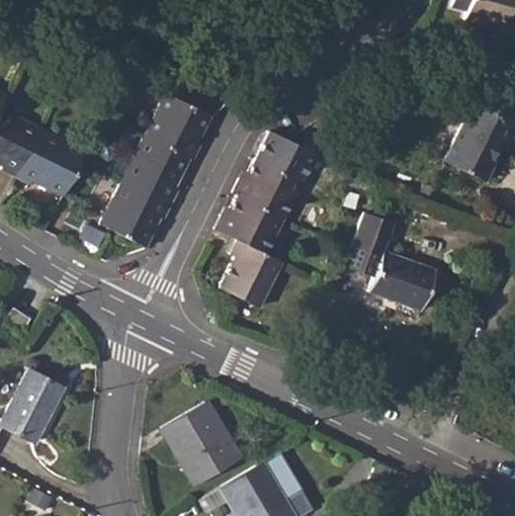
[(513,0),(453,0),(452,7),(469,12),(467,19),(506,29),(507,25),(513,0)]
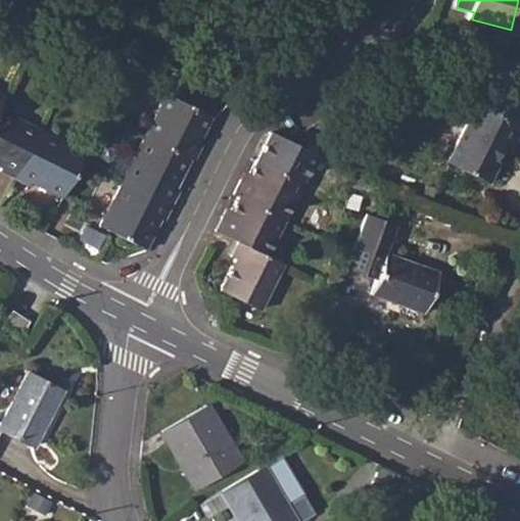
[(475,102),(446,161),(489,183),(499,164),(495,163),(503,148),(512,152),(519,136),(519,100),(487,84),(478,104),(475,102)]
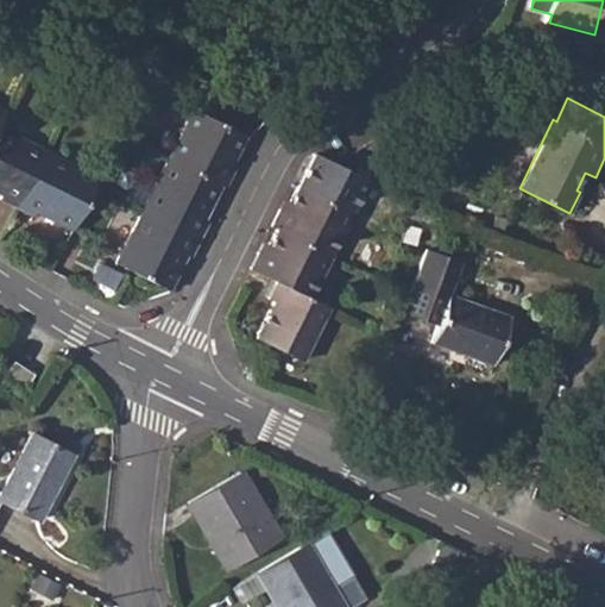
[(197,104),(170,157),(225,183),(229,186),(238,166),(233,163),(250,131),(197,104)]
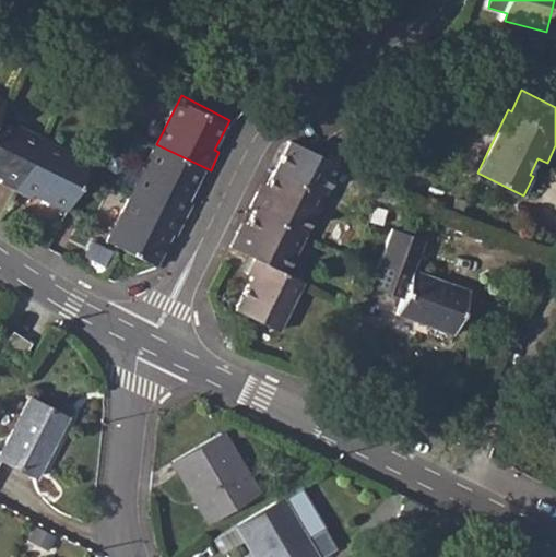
[(0,176),(3,177),(1,181),(18,189),(43,138),(0,115),(0,176)]
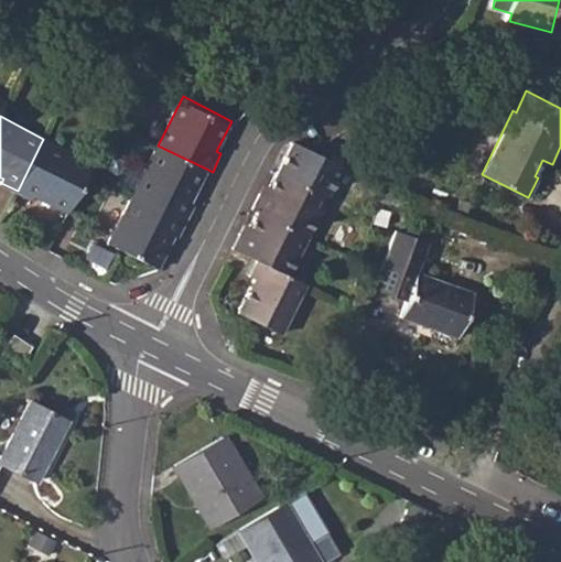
[(43,139),(18,191),(33,200),(35,195),(69,212),(89,172),(93,164),(43,139)]
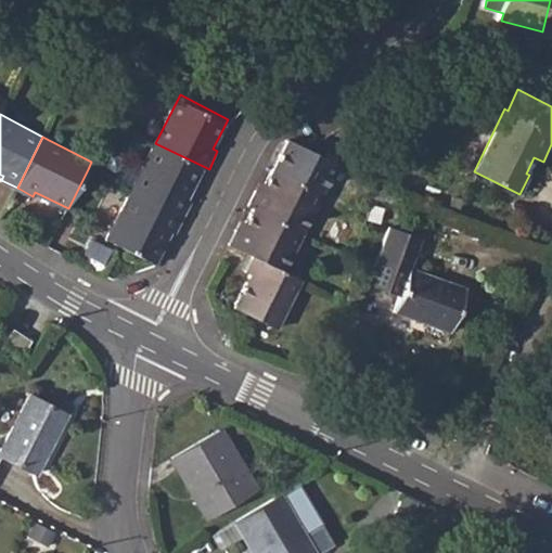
[(258,190),(251,205),(256,208),(304,232),(323,194),(337,164),(290,140),(276,170),(264,193),(258,190)]
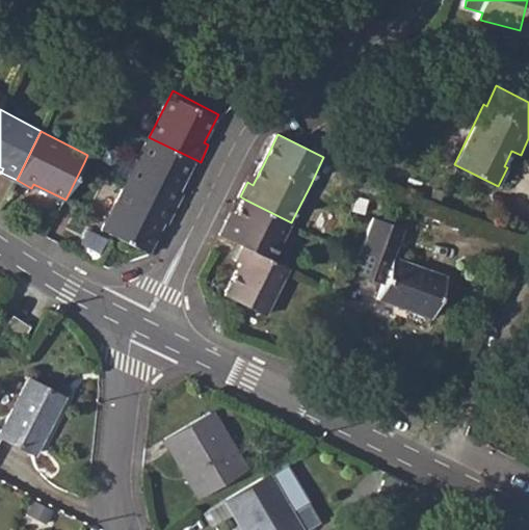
[(149,137),(126,183),(177,208),(185,191),(181,189),(196,160),(149,137)]
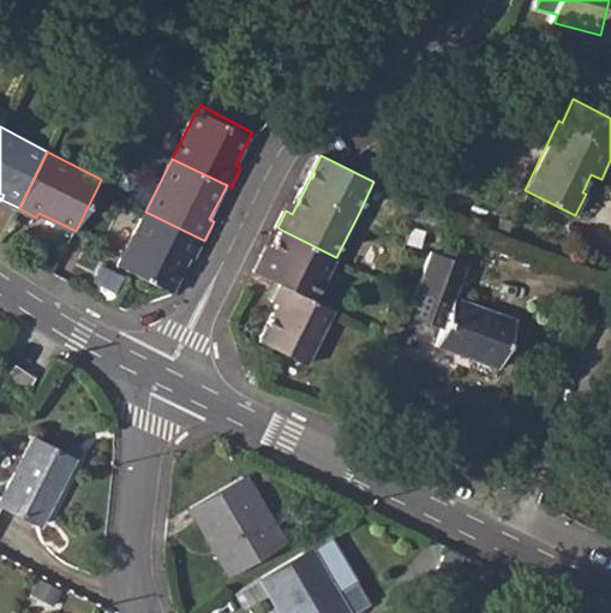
[(204,240),(145,212),(119,265),(173,291),(191,255),(196,257),(204,240)]
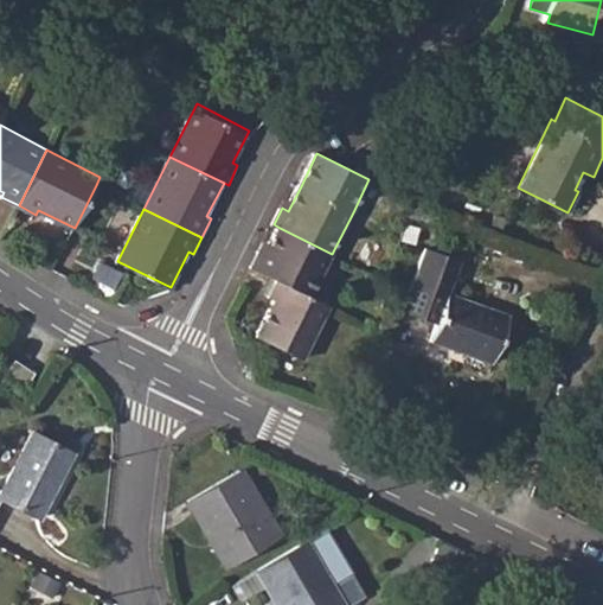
[(405,225),(401,242),(415,246),(418,229),(405,225)]
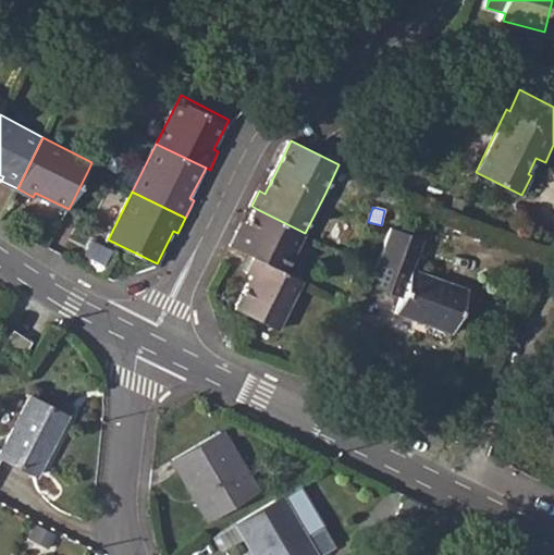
[(239,230),(232,245),(257,258),(285,272),(305,233),(257,209),(245,233),(239,230)]
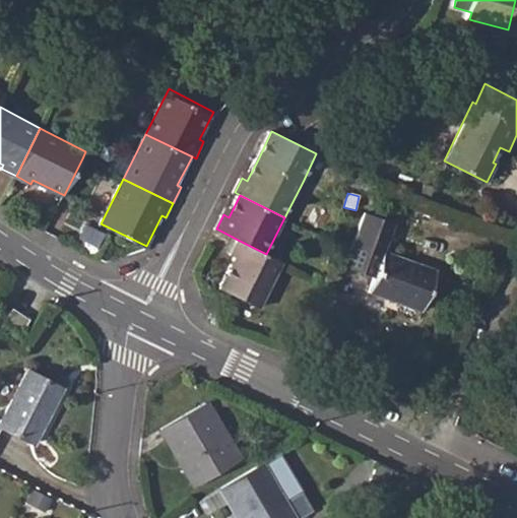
[(375,278),(370,293),(422,311),(436,271),(408,261),(384,253),(394,224),(365,214),(346,268),(375,278)]
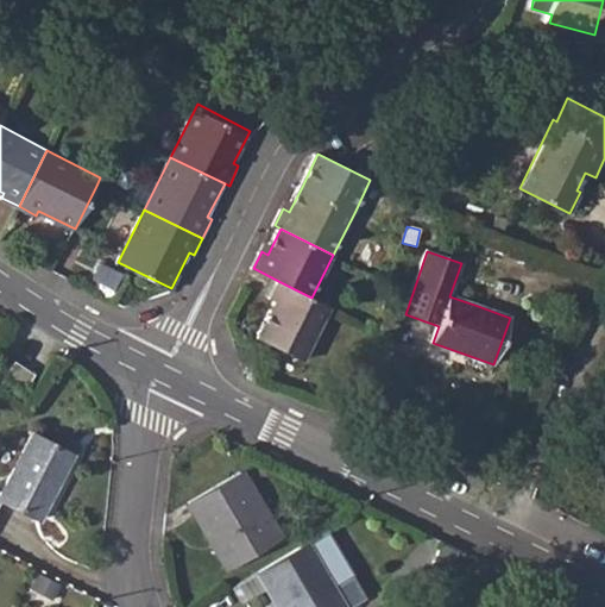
[(312,298),(281,282),(272,299),(277,300),(259,337),(303,360),(332,307),(312,298)]
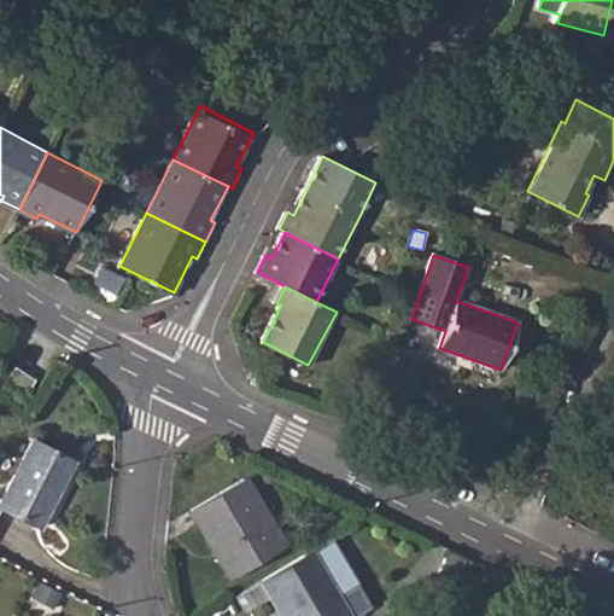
[(15,370),(4,387),(23,400),(34,383),(15,370)]
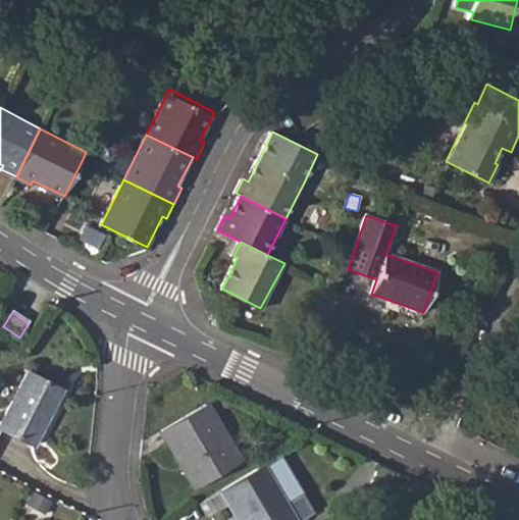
[(28,373),(0,427),(0,430),(33,448),(61,391),(28,373)]
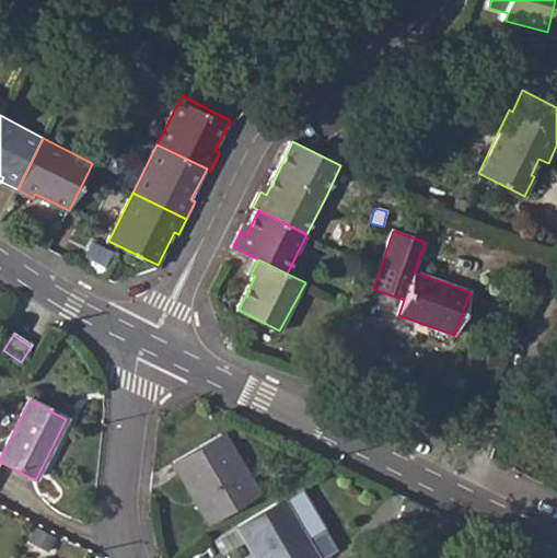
[(221,436),(174,463),(210,525),(258,498),(221,436)]
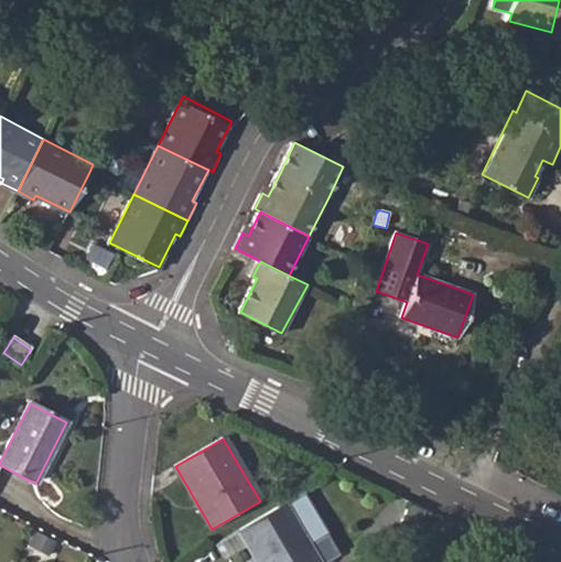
[(300,497),(240,531),(258,561),(333,561),(336,560),(300,497)]
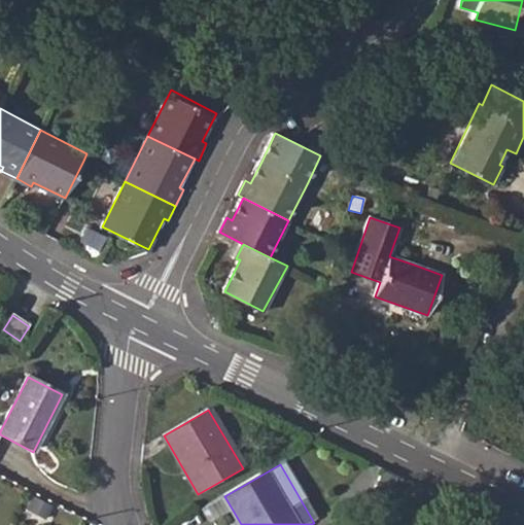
[(384,478),(378,491),(385,494),(391,483),(384,478)]
